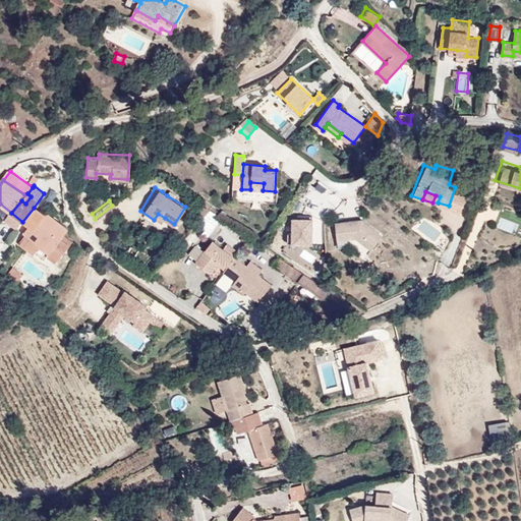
[(34,208),(22,222),(30,226),(25,231),(49,249),(57,256),(69,242),(61,235),(65,230),(46,217),(49,213),(45,209),(41,213),(34,208)]
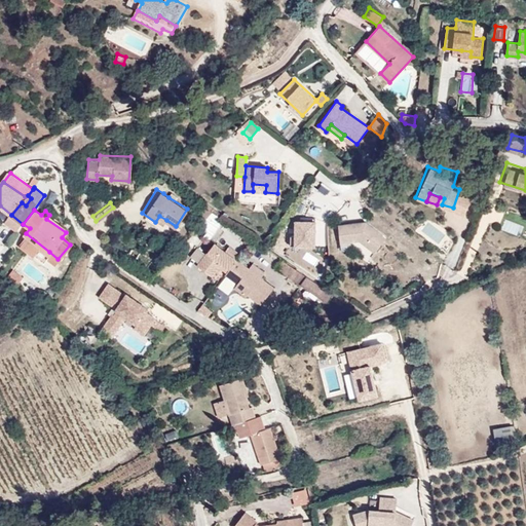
[(23,224),(11,215),(7,219),(20,228),(23,224)]
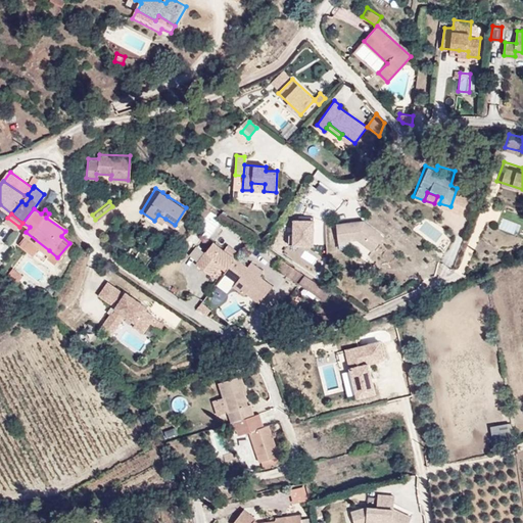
[(68,227),(49,214),(46,218),(65,231),(68,227)]
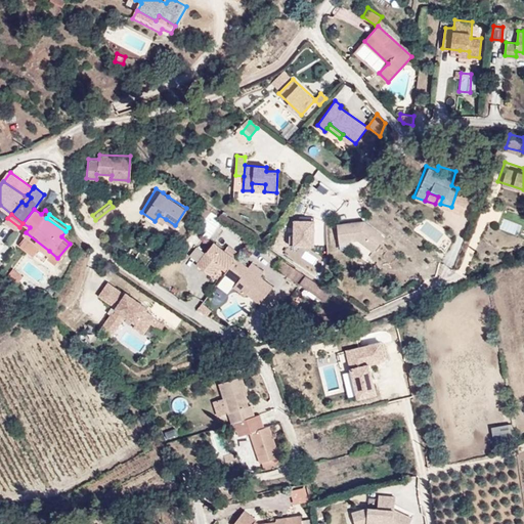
[(161,226),(166,219),(159,215),(155,221),(156,223),(161,226)]
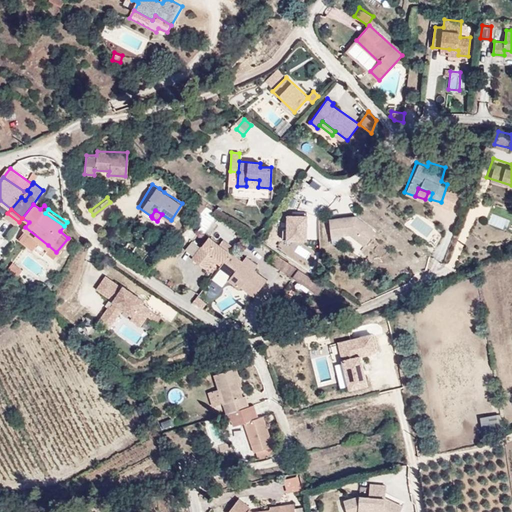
[(202,230),(211,220),(199,211),(191,221),(202,230)]
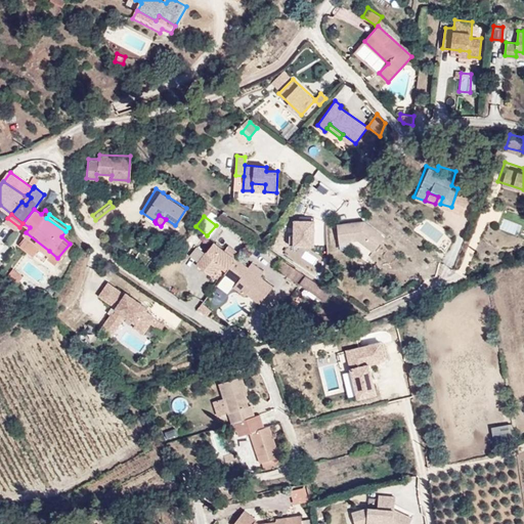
[(315,216),(292,216),(292,245),(315,245),(315,216)]
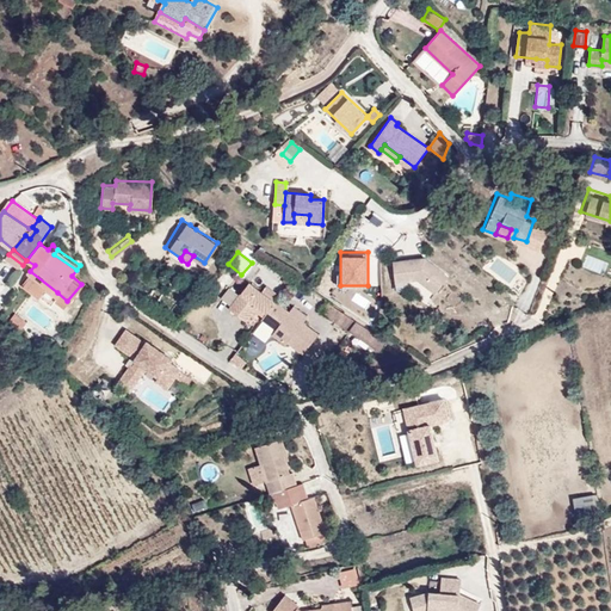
[(451,273),(427,255),(393,259),(394,282),(418,281),(437,295),(451,273)]
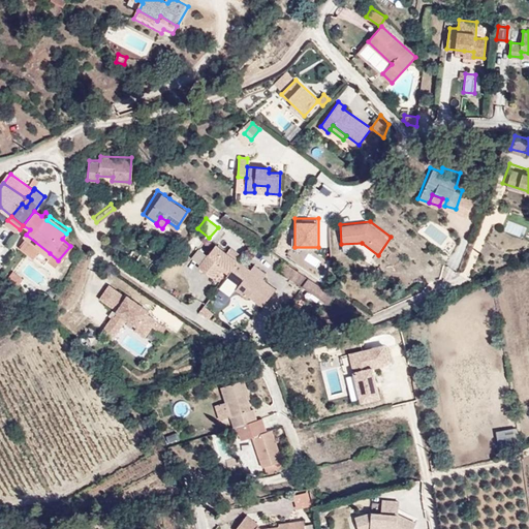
[(26,235),(30,229),(23,225),(20,229),(26,235)]
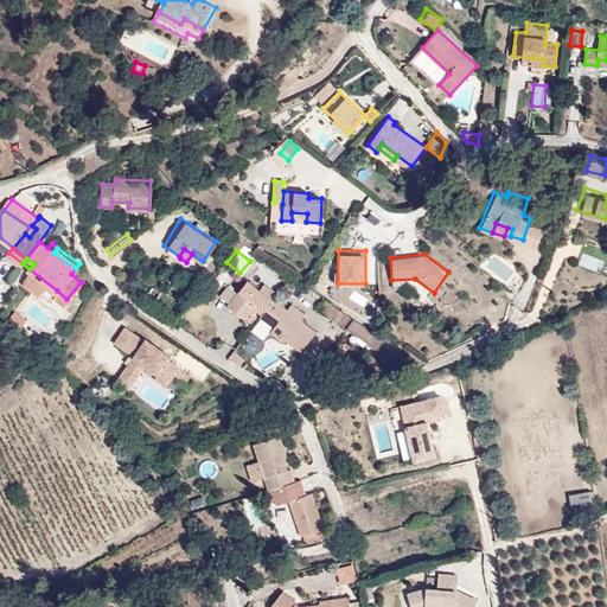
[(57,291),(30,269),(23,278),(50,299),(57,291)]
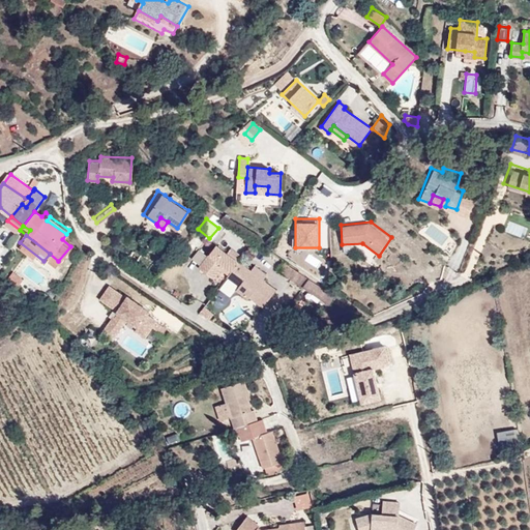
[(229,275),(238,262),(227,254),(217,245),(208,256),(201,265),(199,267),(214,280),(222,269),(229,275)]
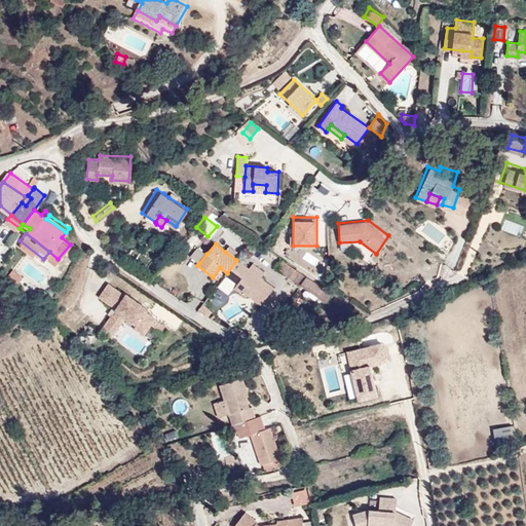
[(237,259),(240,254),(229,246),(225,252),(236,260),(237,259)]
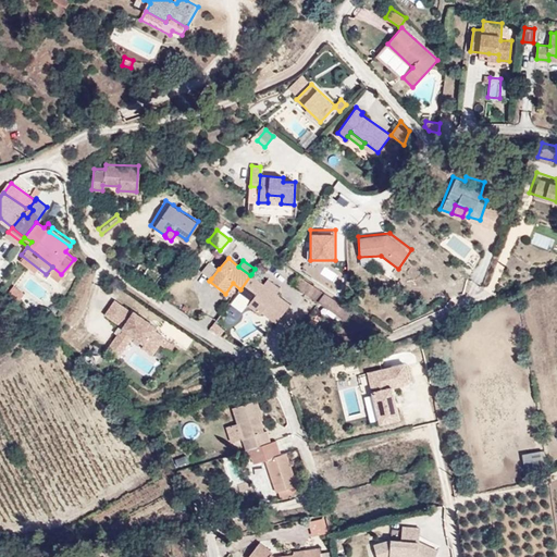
[(211,279),(219,269),(211,263),(203,272),(211,279)]
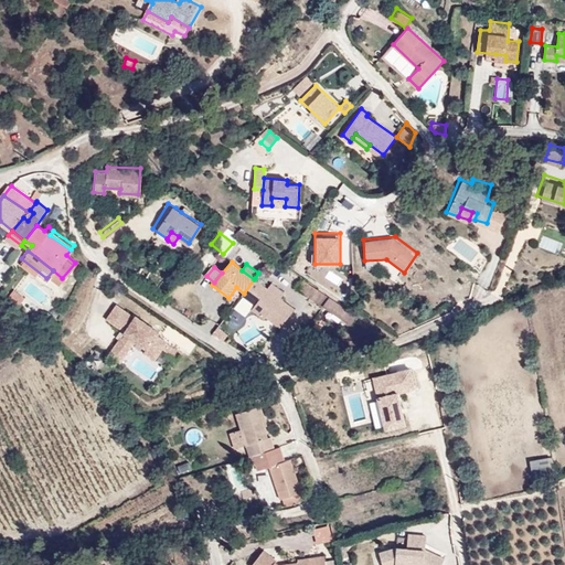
[(296,307),(255,278),(254,279),(244,294),(255,301),(247,311),(260,321),(264,318),(280,329),(296,307)]
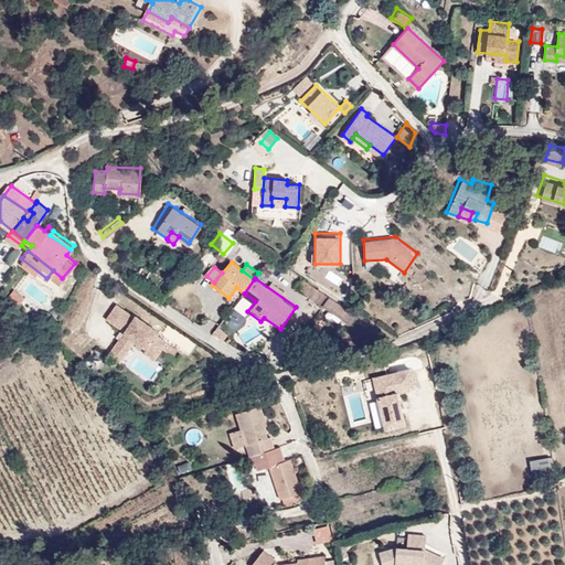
[(304,279),(297,288),(309,297),(316,288),(304,279)]
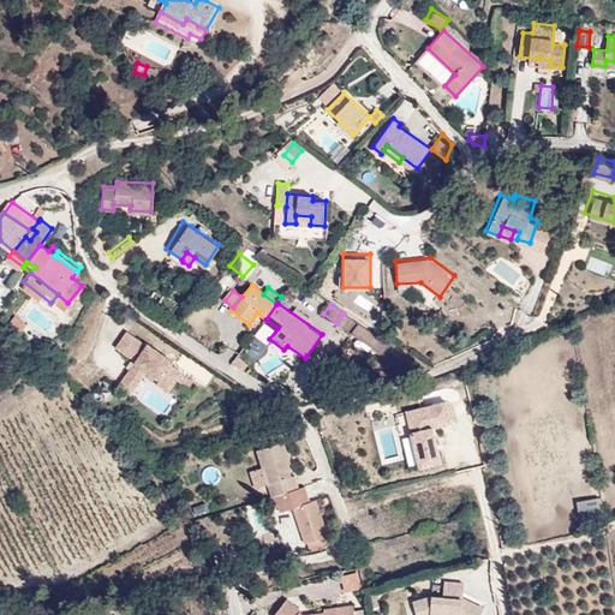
[(13,315),(7,324),(19,330),(24,321),(13,315)]
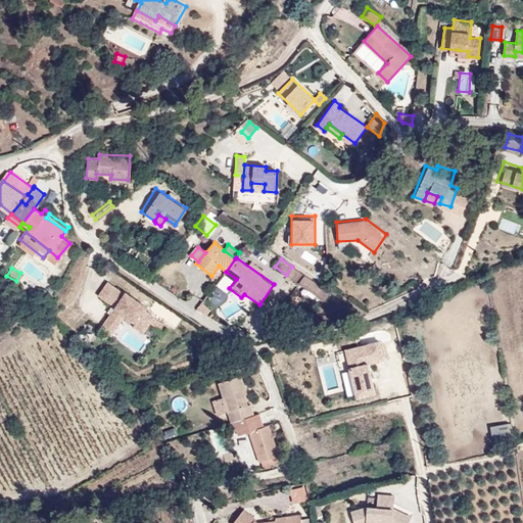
[(149,311),(151,307),(131,292),(129,294),(112,283),(103,295),(117,304),(121,306),(120,307),(122,310),(119,314),(116,313),(115,315),(105,328),(115,335),(129,315),(140,323),(138,325),(148,332),(155,322),(165,329),(169,324),(149,311)]
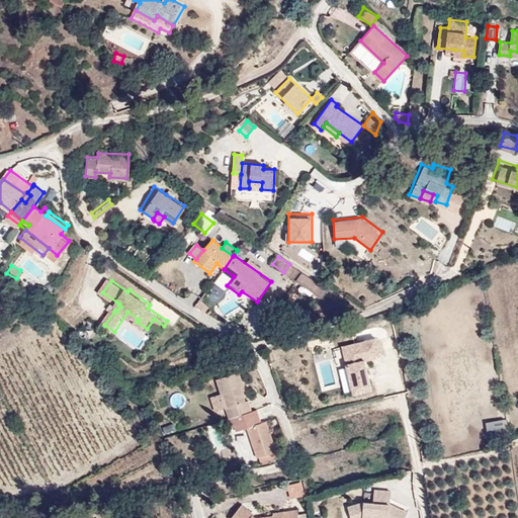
[(213,305),(226,294),(216,282),(203,292),(213,305)]
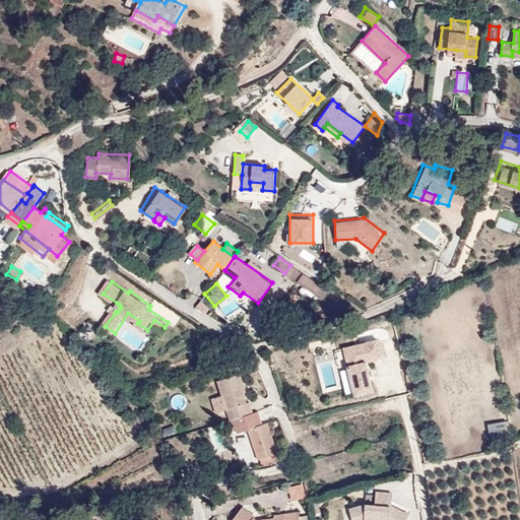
[(120,305),(117,303),(112,310),(115,313),(116,311),(118,312),(121,308),(119,306),(120,305)]
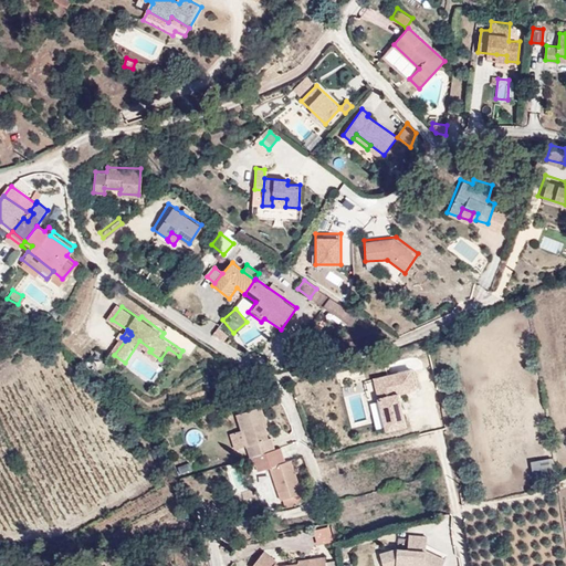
[(411,367),(371,377),(385,430),(406,425),(398,392),(417,388),(411,367)]
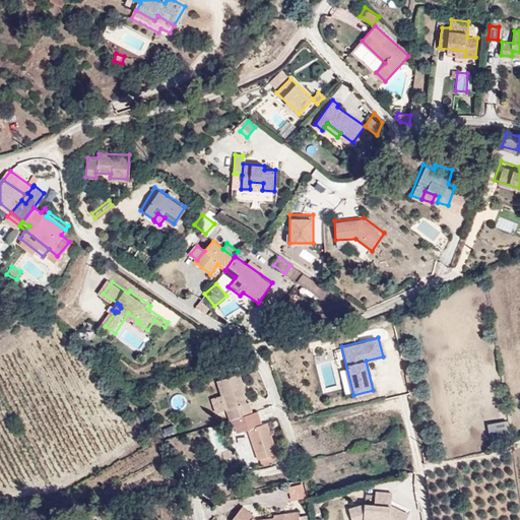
[(261,413),(258,401),(256,402),(253,387),(256,387),(252,372),(229,377),(232,391),(221,394),(224,409),(236,407),(238,427),(242,426),(243,432),(255,429),(269,427),(266,412),(261,413)]
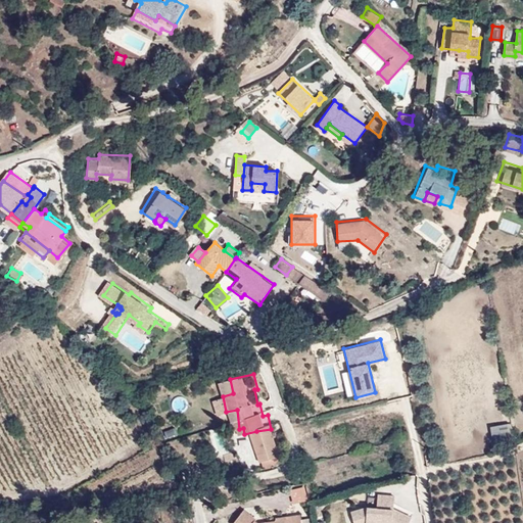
[(184,410),(185,398),(174,397),(173,409),(184,410)]
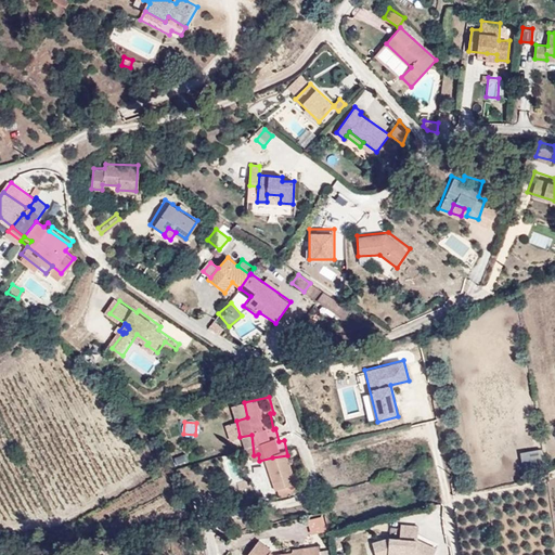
[(540,448),(519,451),(523,470),(543,466),(540,448)]
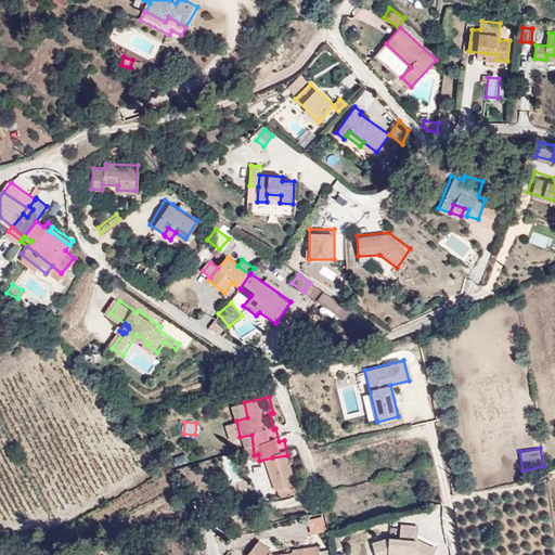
[(173,456),(175,465),(186,462),(185,454),(173,456)]
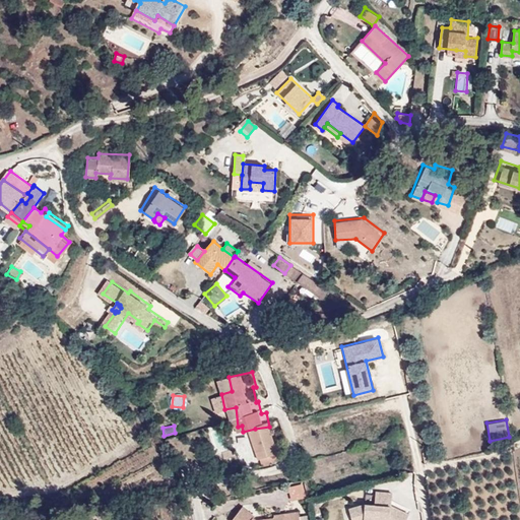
[(281,455),(274,426),(269,427),(255,429),(261,459),(281,455)]
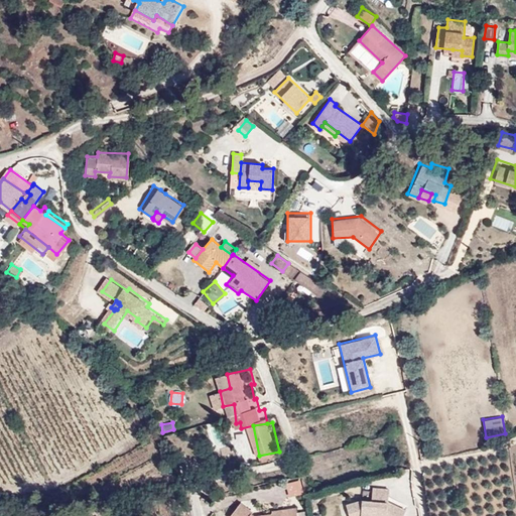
[(299,478),(284,482),(288,496),(303,492),(299,478)]
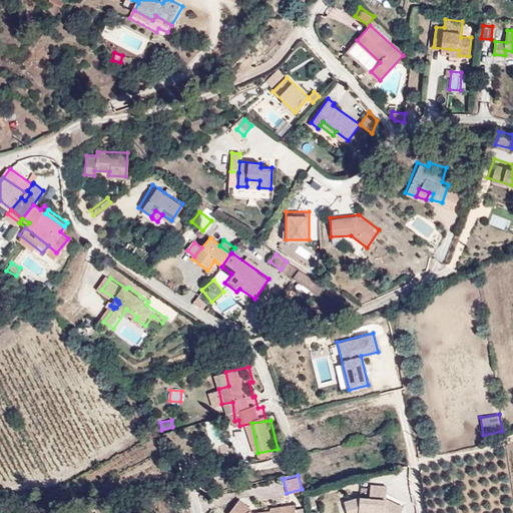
[(387,487),(371,486),(370,498),(359,498),(345,502),(347,512),(400,512),(403,508),(385,500),(387,487)]
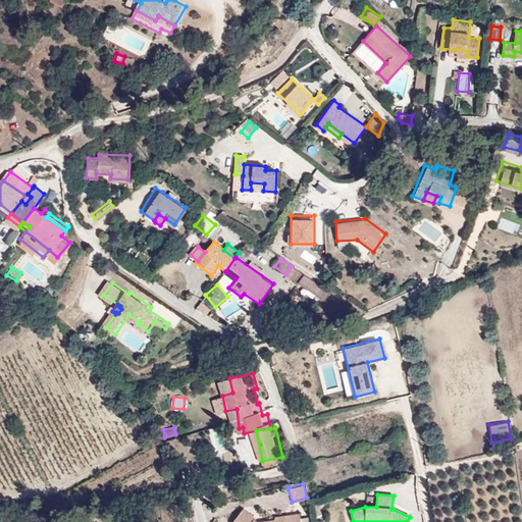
[(300,521),(299,516),(274,519),(274,521),(271,521),(255,521),(253,521),(255,519),(243,510),(233,521),(300,521)]
